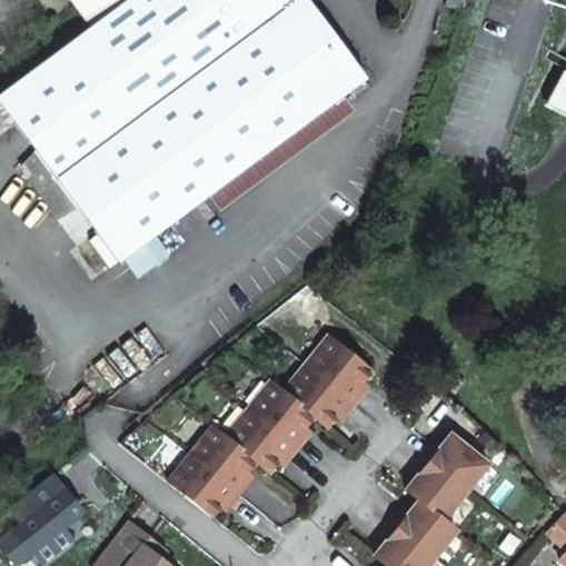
[(77,0),(76,1),(95,25),(0,91),(0,100),(15,119),(45,160),(29,172),(59,214),(79,206),(118,257),(120,256),(123,252),(154,231),(211,191),(222,207),(290,158),(279,142),(347,93),(370,77),(311,0),(77,0)]
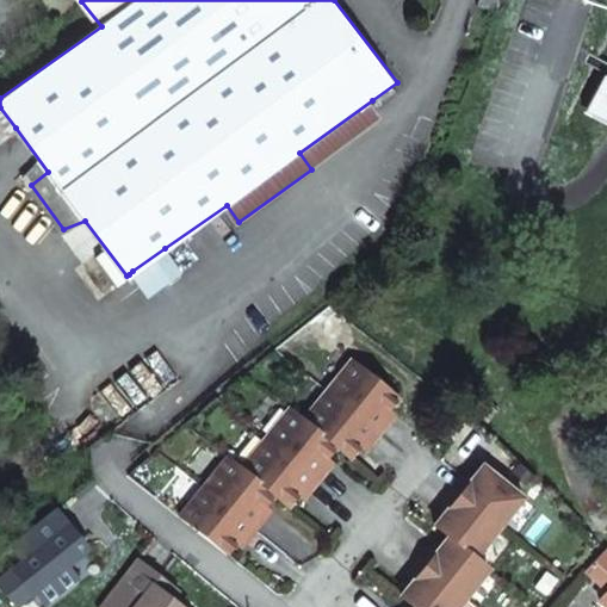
[(479,0),(479,2),(499,10),(501,0),(479,0)]
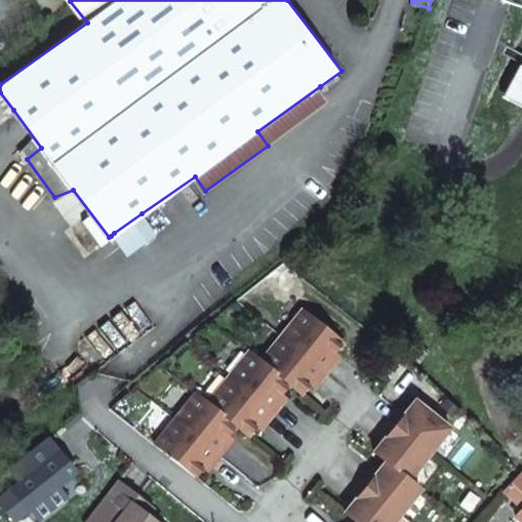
[(320,86),(257,131),(268,146),(330,101),(320,86)]
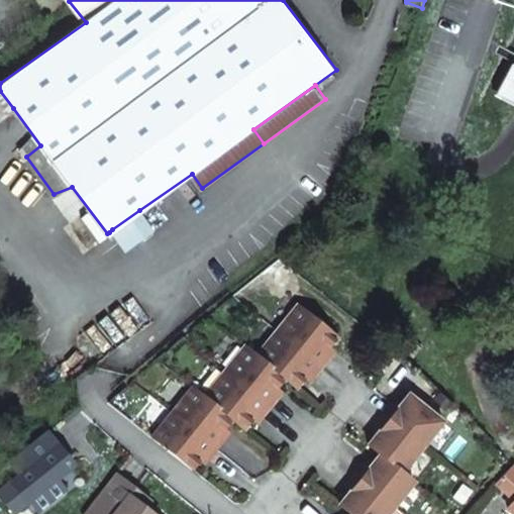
[(0,117),(13,108),(0,91),(0,117)]
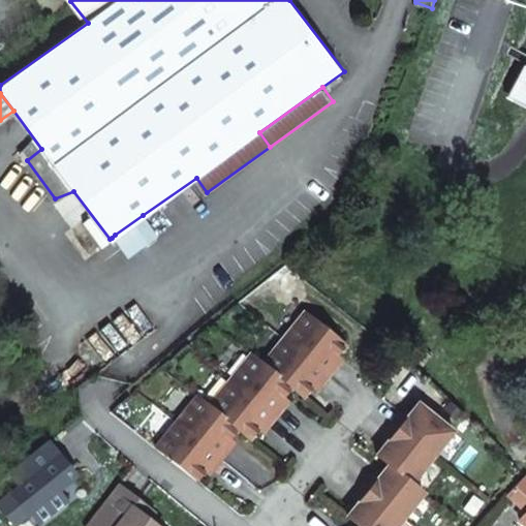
[(143,215),(115,235),(128,253),(156,234),(143,215)]
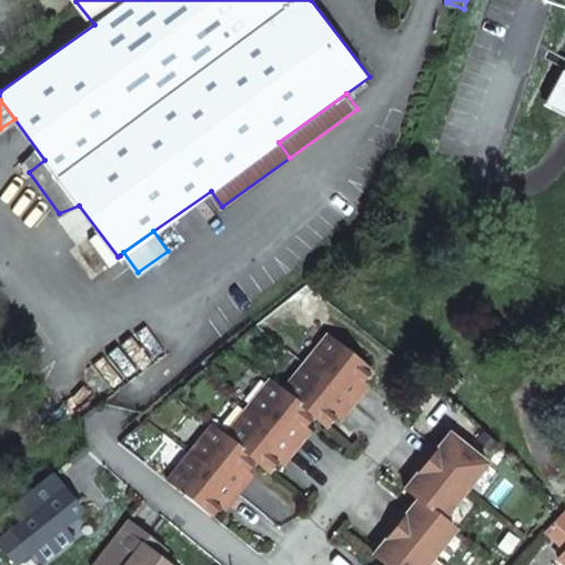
[(374,369),(329,333),(306,360),(356,401),(367,387),(362,383),(374,369)]
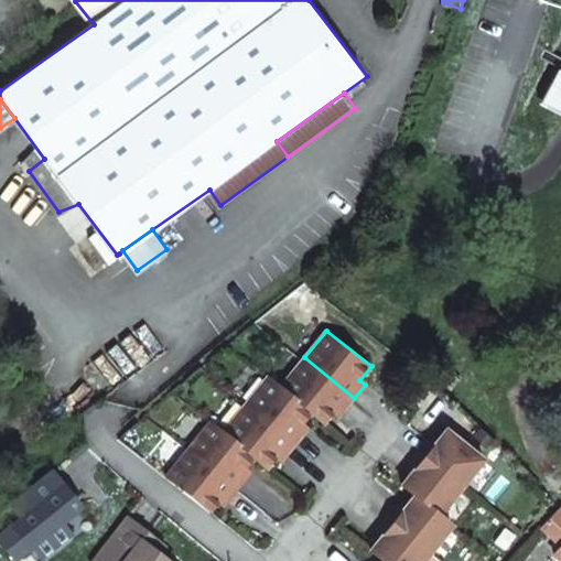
[(354,398),(304,357),(282,386),(314,411),(326,421),(338,406),(344,410),(354,398)]
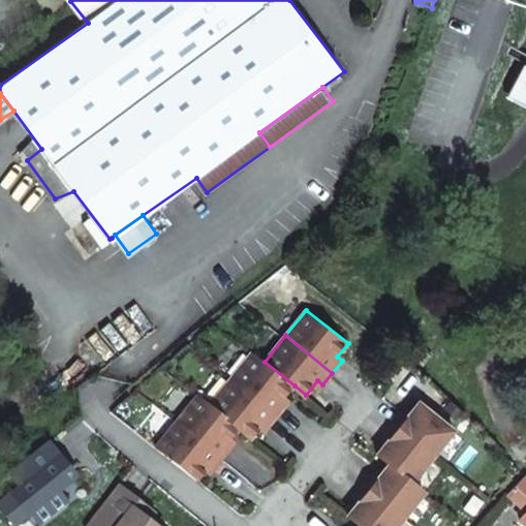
[(254,352),(252,352),(241,367),(231,378),(278,415),(288,403),(283,399),(295,385),(265,362),(254,352)]
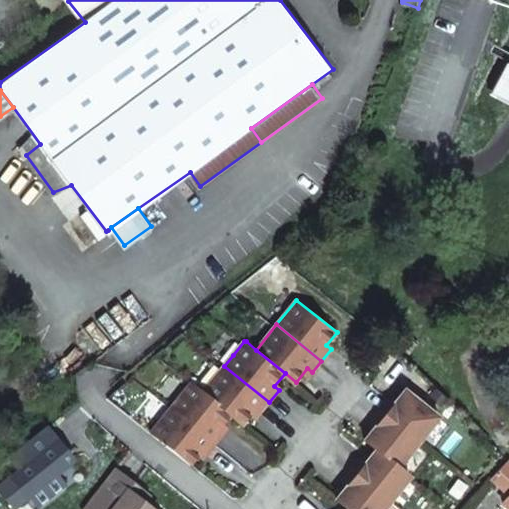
[(269,402),(224,366),(205,391),(245,423),(255,409),(260,413),(269,402)]
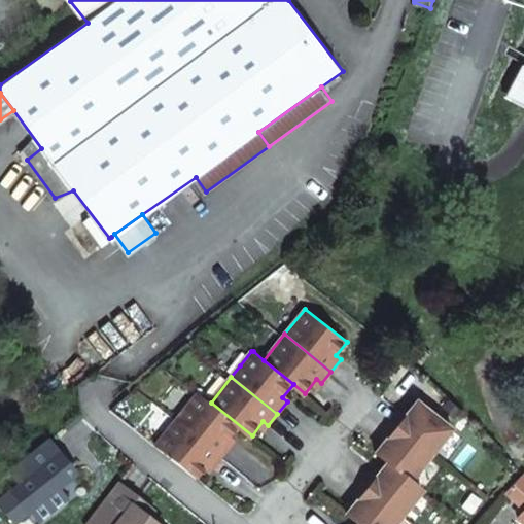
[(199,393),(177,418),(223,455),(225,454),(234,444),(229,440),(240,426),(211,403),(199,393)]
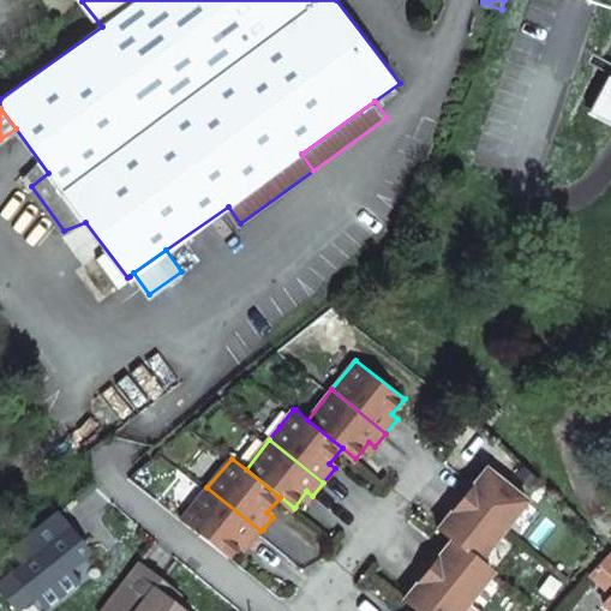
[(522,495),(481,461),(468,478),(462,473),(451,486),(499,523),(522,495)]
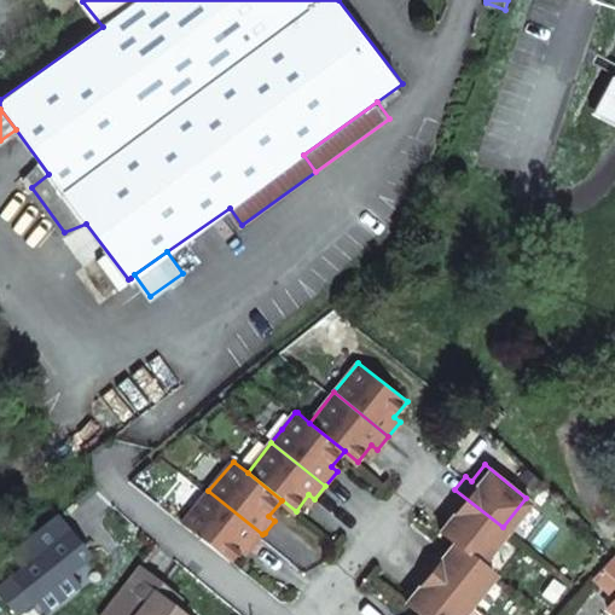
[(503,527),(454,489),(444,504),(450,509),(436,524),(451,537),(477,557),(503,527)]
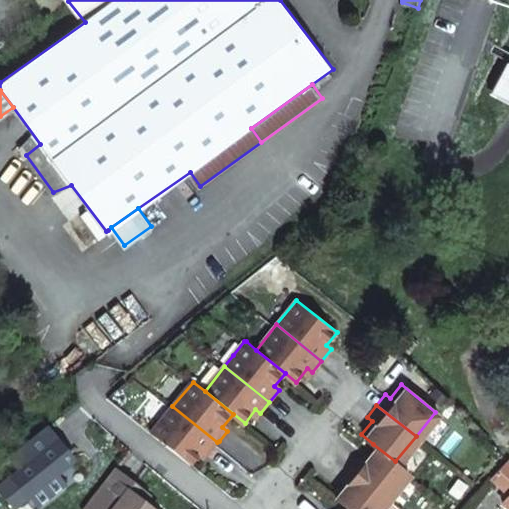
[(172,406),(154,430),(194,462),(204,449),(209,453),(217,442),(172,406)]
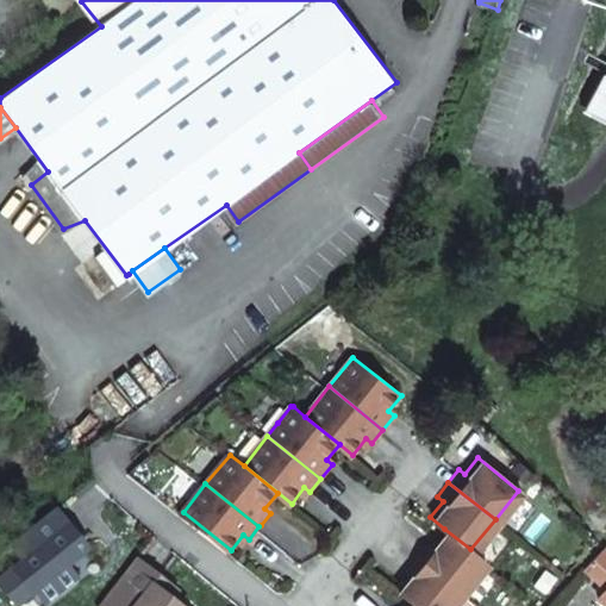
[(14,566),(1,578),(20,601),(38,587),(72,561),(92,545),(72,520),(14,566)]
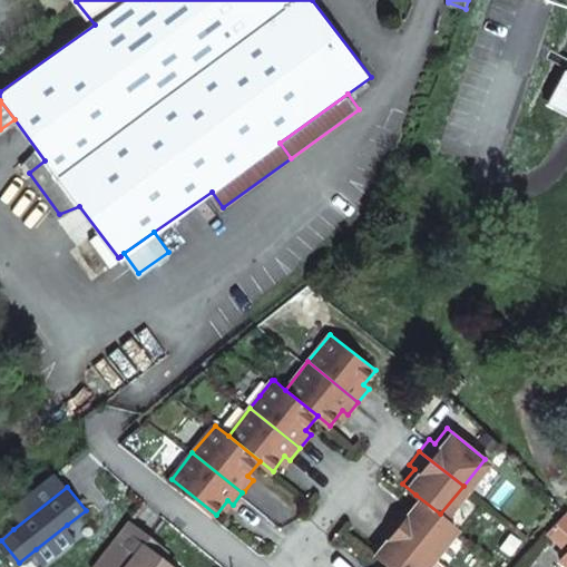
[(392,512),(439,543),(453,525),(440,514),(416,495),(403,509),(398,505),(392,512)]
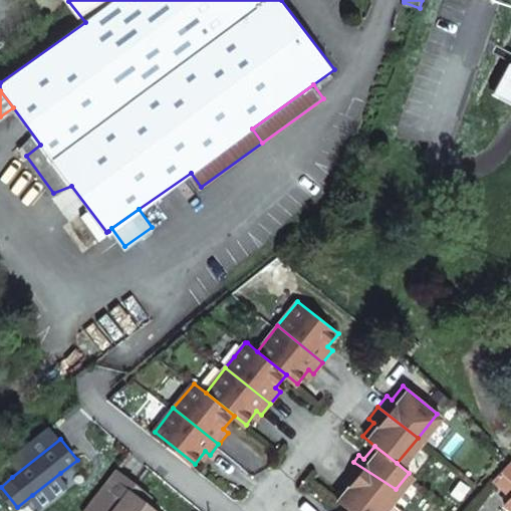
[(396,489),(353,462),(349,467),(389,498),(396,489)]
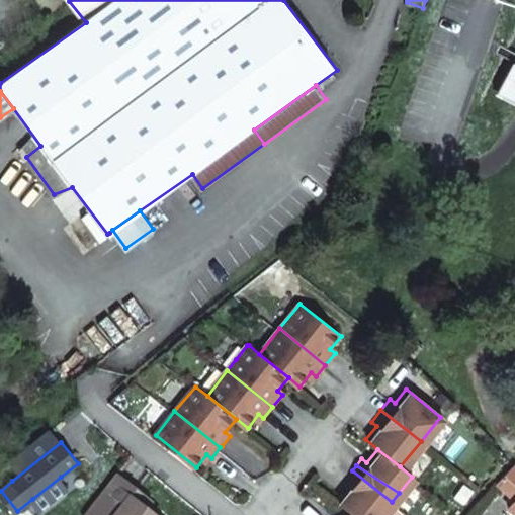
[(514,465),(499,482),(514,496),(514,465)]
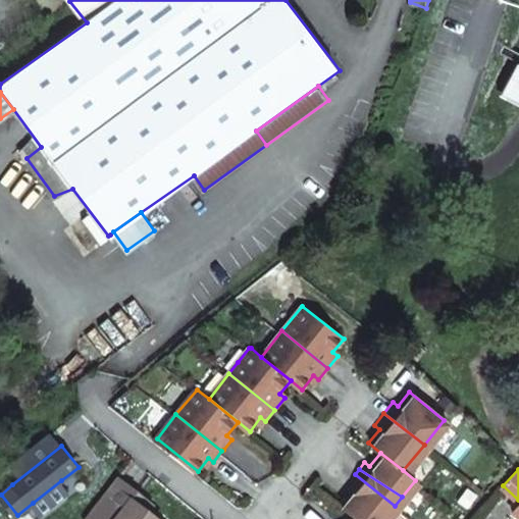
[(383,518),(395,506),(355,474),(346,486),(351,489),(340,504),(351,513),(359,518),(383,518)]
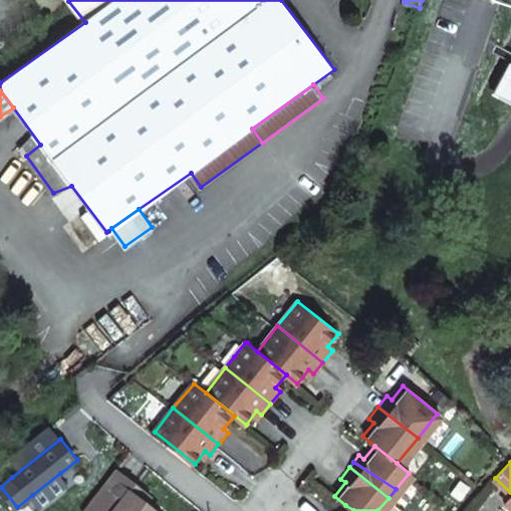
[(116,470),(83,510),(154,510),(145,504),(130,492),(136,485),(116,470)]
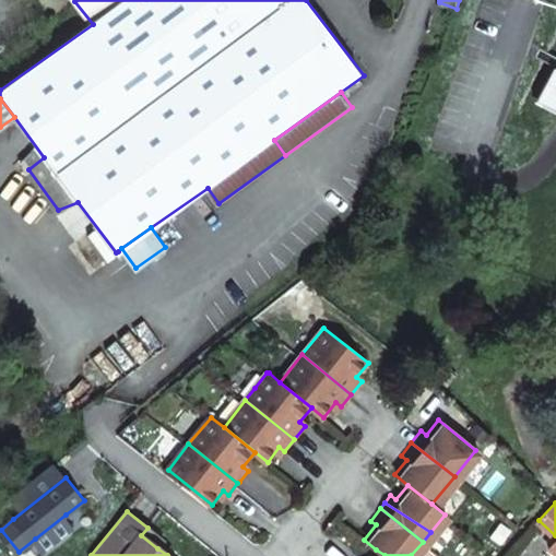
[(66,515),(35,539),(44,551),(74,527),(66,515)]
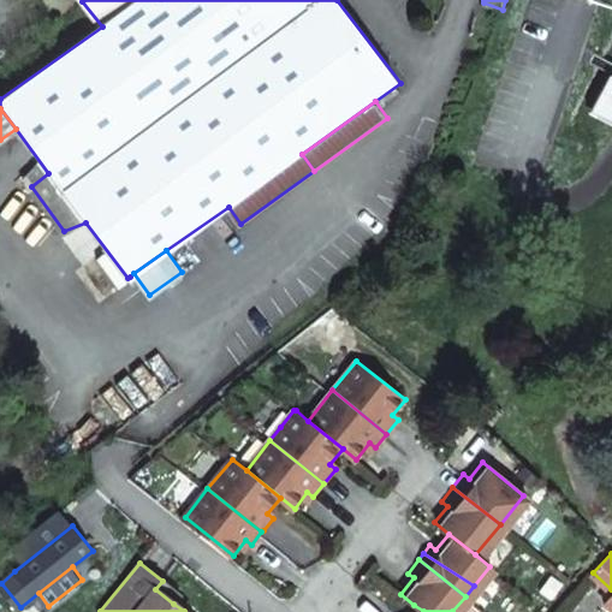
[(155,589),(173,604),(179,595),(162,581),(155,589)]
